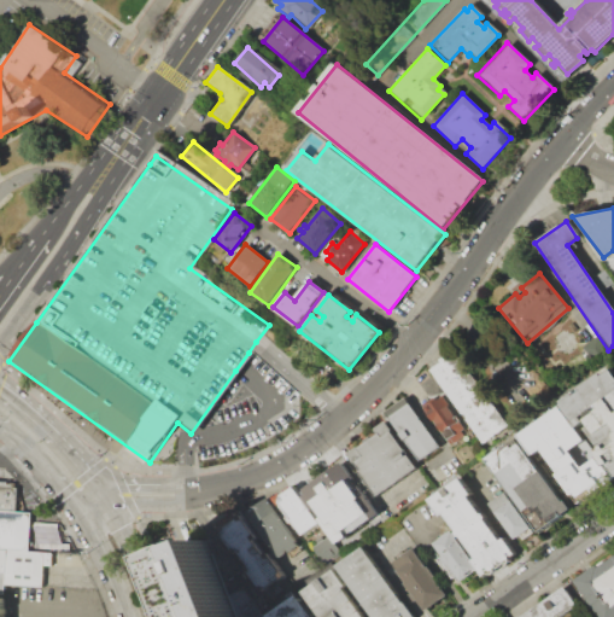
[(592,337),(602,350),(589,360),(579,347),(592,337)]
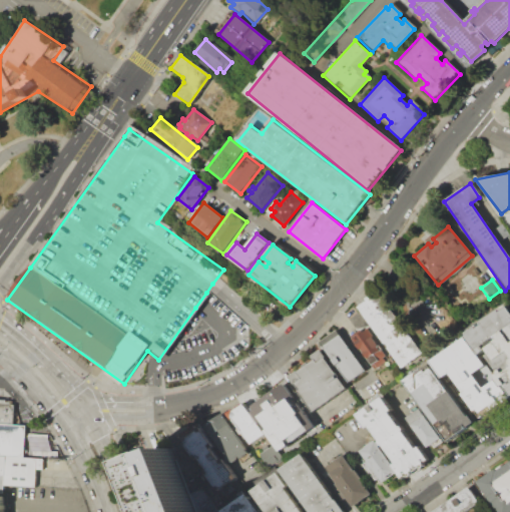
[(356,308),(399,371),(423,354),(379,288),(363,299),(365,302),(356,308)]
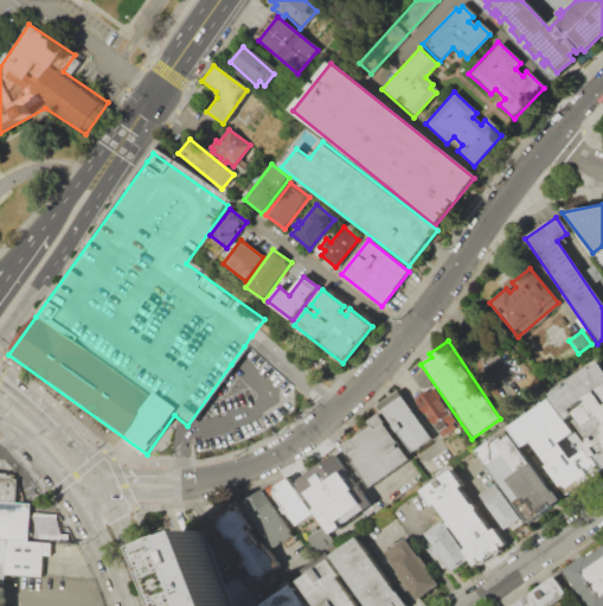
[(547,396),(602,471),(602,470),(602,370),(600,365),(590,371),(587,368),(569,381),(571,384),(563,390),(560,387),(547,396)]
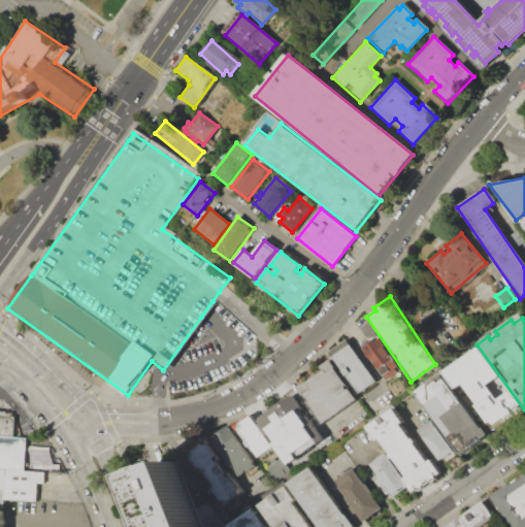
[(363,347),(386,382),(401,371),(378,337),(363,347)]
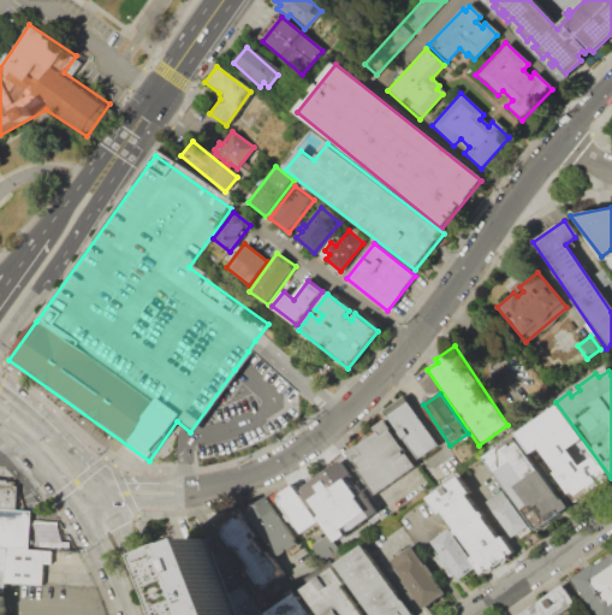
[(381,412),(416,460),(437,445),(402,396),(381,412)]
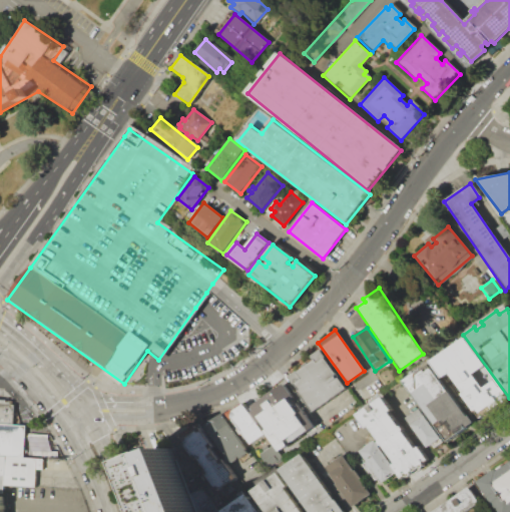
[(429,362),(440,379),(448,373),(479,418),(507,399),(494,381),(482,390),(472,375),(484,366),(465,338),(429,362)]
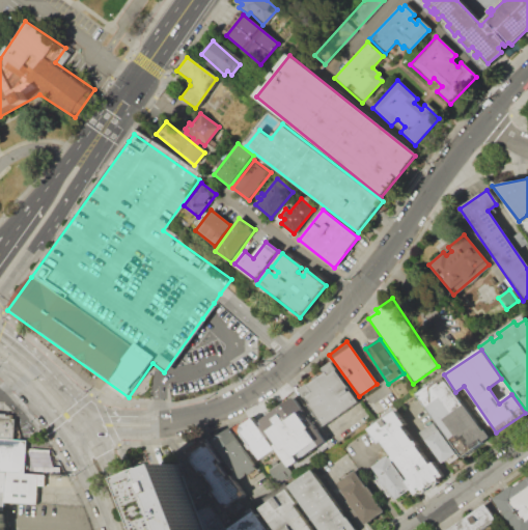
[(300,389),(327,429),(362,405),(335,365),(300,389)]
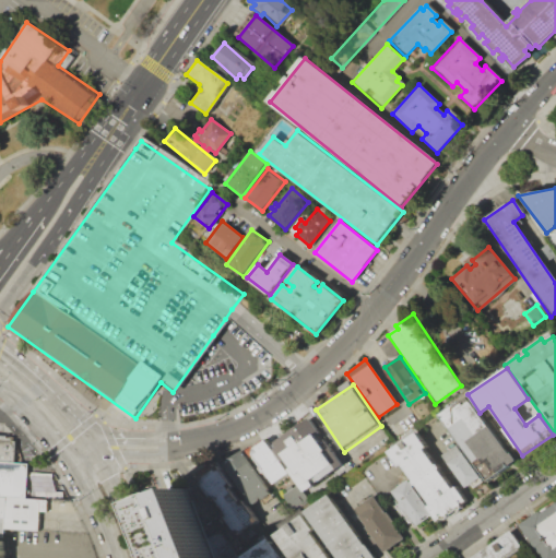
[(440,416),(486,483),(519,460),(493,424),(489,426),(482,413),(478,416),(466,399),(440,416)]
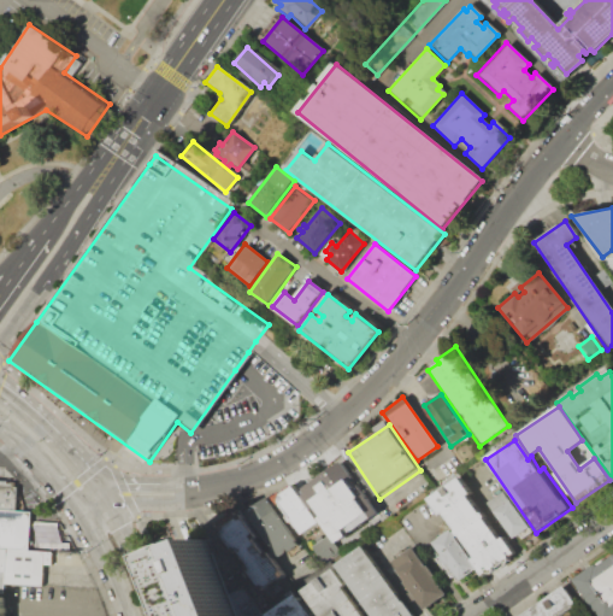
[(300,491),(334,541),(373,514),(340,463),(300,491)]
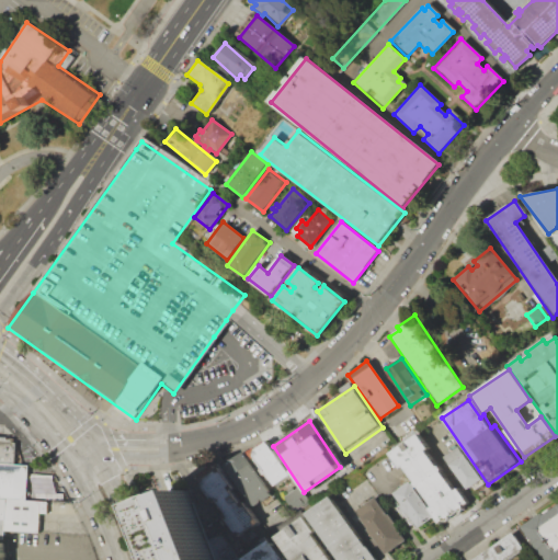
[(390,455),(399,469),(403,468),(431,506),(429,509),(437,523),(468,503),(459,490),(453,495),(423,450),(429,447),(420,435),(390,455)]
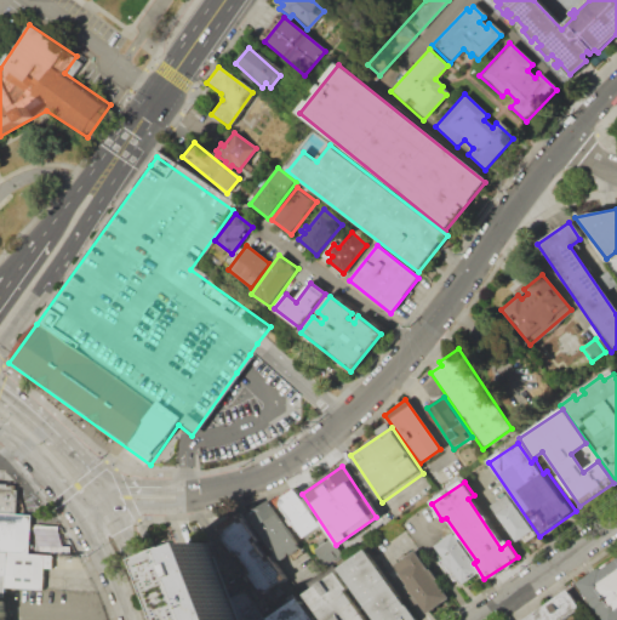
[(0,484),(4,484),(13,490),(12,515),(0,513),(0,484)]
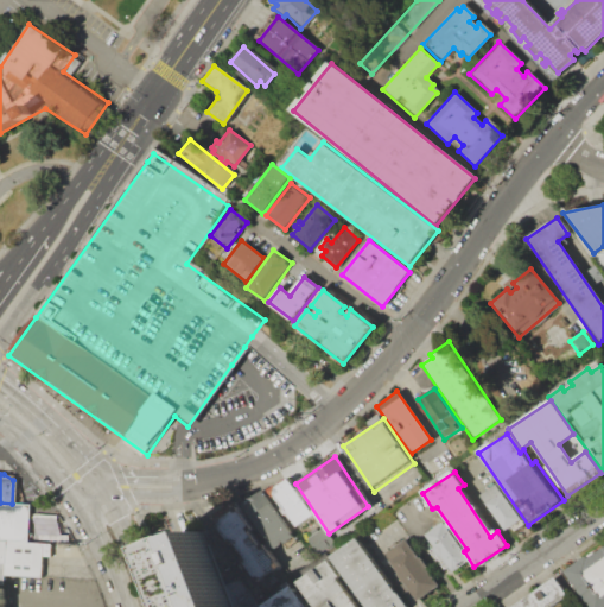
[(269,491),(296,529),(315,517),(288,478),(269,491)]
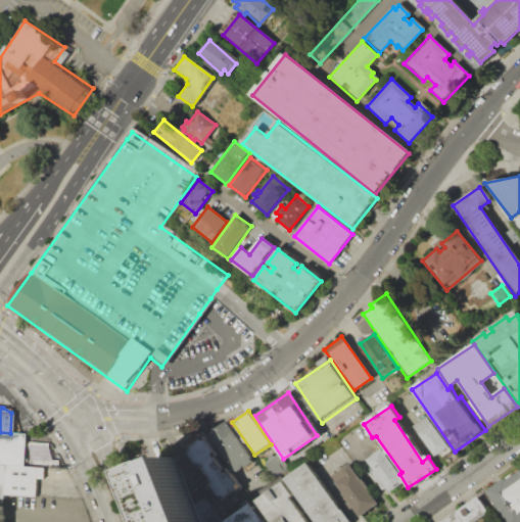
[(413,427),(433,458),(447,447),(426,417),(413,427)]
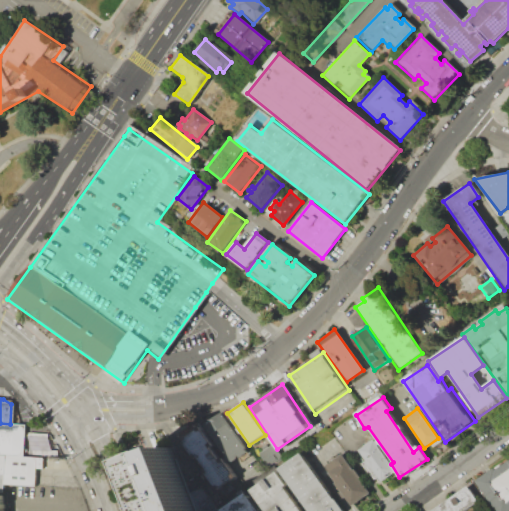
[(210,428),(236,465),(251,455),(225,417),(210,428)]
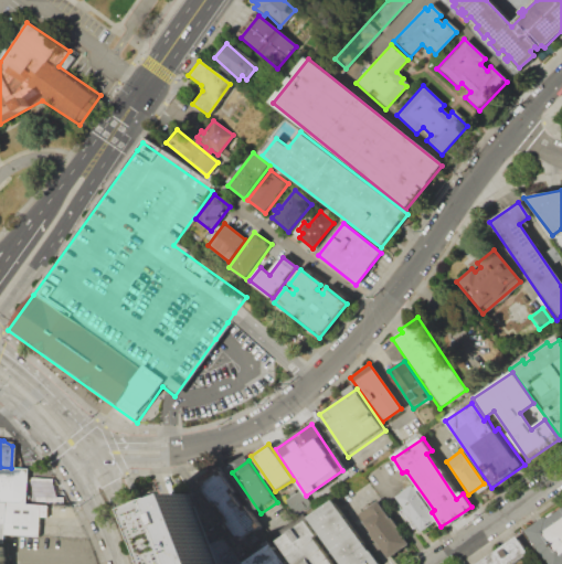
[(199,482),(246,546),(267,531),(221,466),(199,482)]
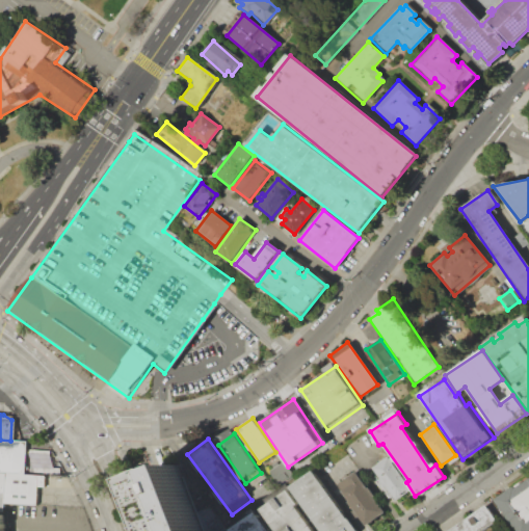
[(23,441),(21,474),(2,473),(0,473),(0,440),(10,441),(23,441)]
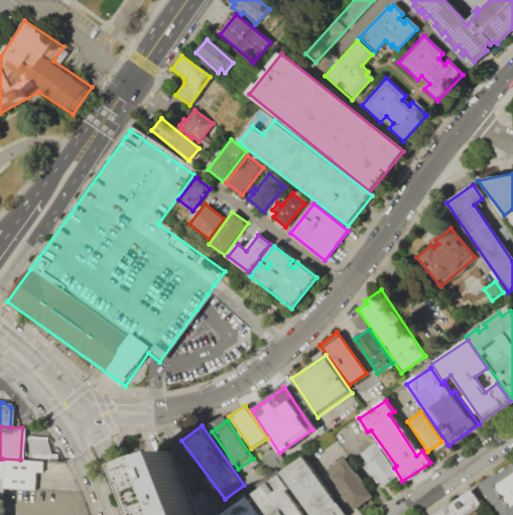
[(313,438),(327,431),(333,442),(319,451),(313,438)]
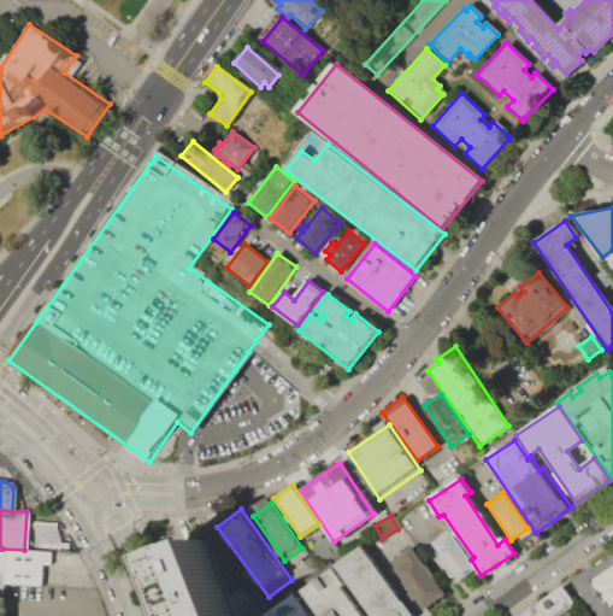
[(30,546),(54,547),(56,523),(31,522),(30,546)]
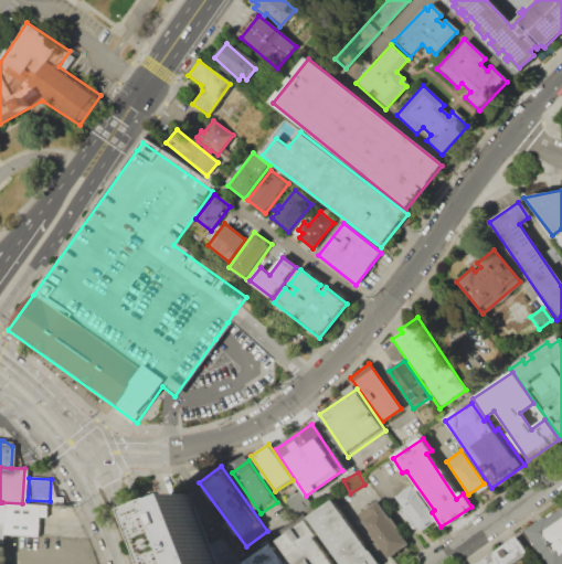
[(411,486),(435,520),(420,531),(395,497),(411,486)]
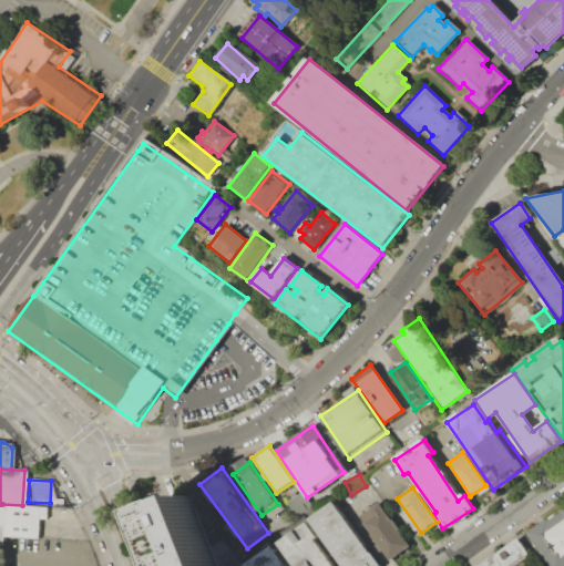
[(299,492),(309,506),(295,516),(284,502),(299,492)]
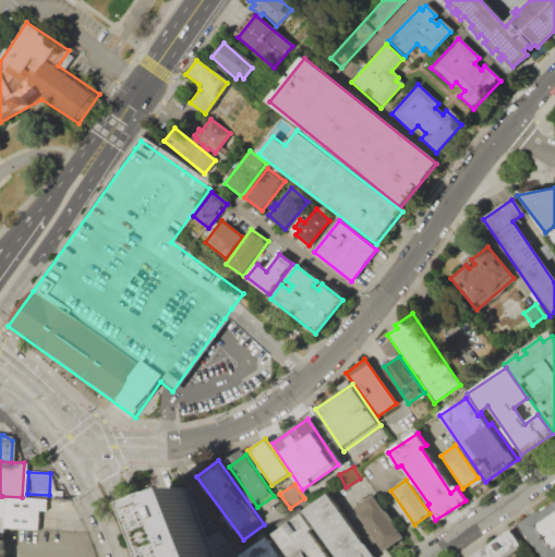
[(168,556),(149,504),(189,488),(214,556),(168,556)]
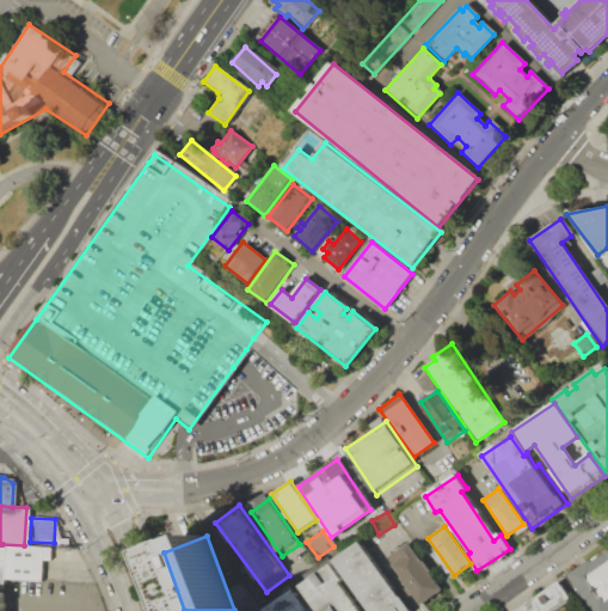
[(337,562),(369,610),(412,610),(364,543),(337,562)]
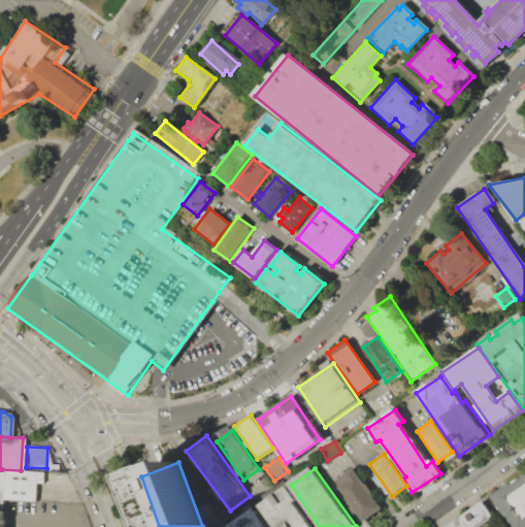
[(2,469),(21,470),(41,471),(40,484),(34,483),(33,502),(0,500),(1,489),(2,469)]
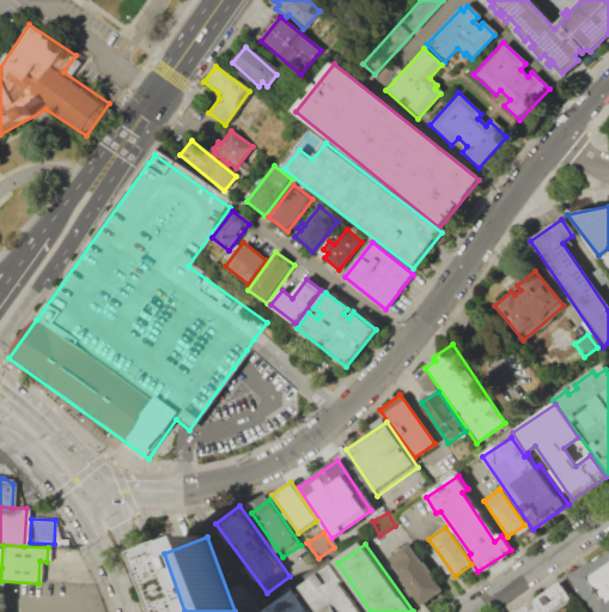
[(391,562),(421,609),(445,593),(415,546),(391,562)]
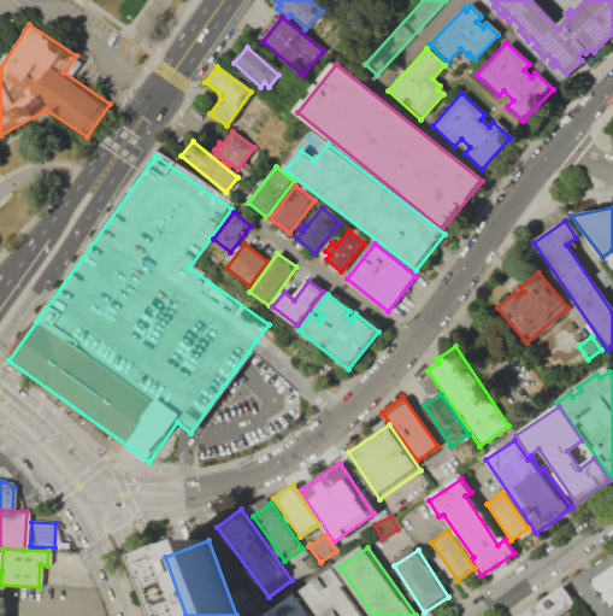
[(612,551),(612,615),(596,615),(572,581),(612,551)]
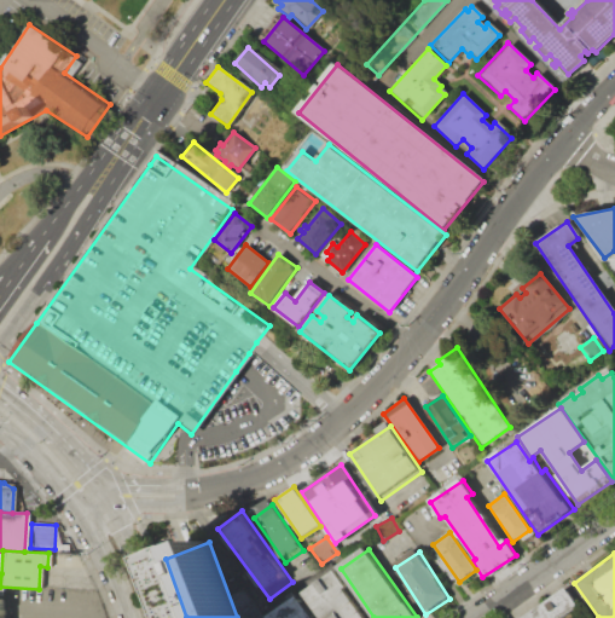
[(306,594),(323,617),(367,617),(347,590),(352,585),(340,567),(306,594)]
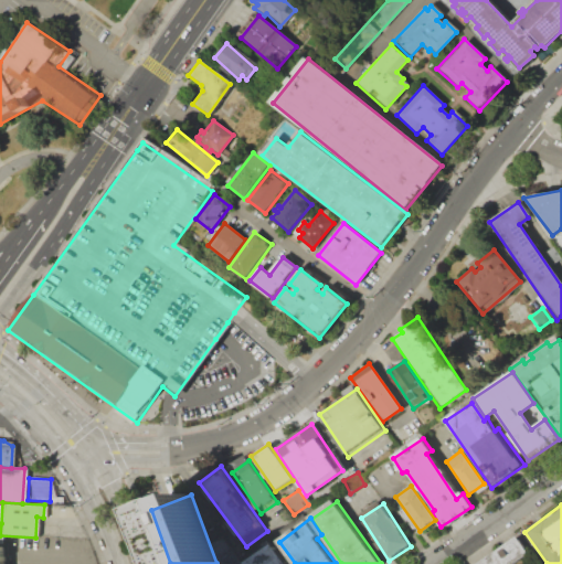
[(473,563),(512,536),(526,554),(511,563),(473,563)]
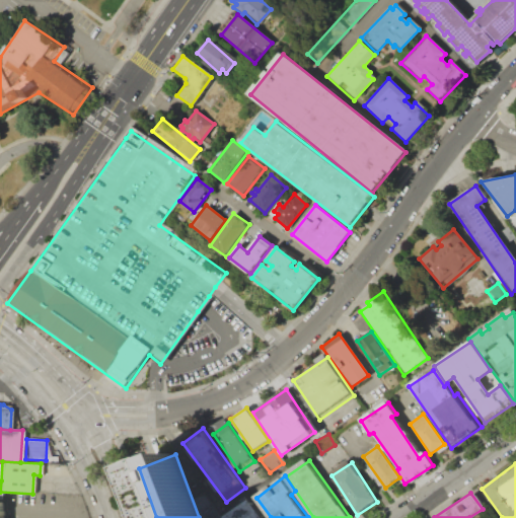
[(230,516),(231,517),(266,517),(254,500),(230,516)]
